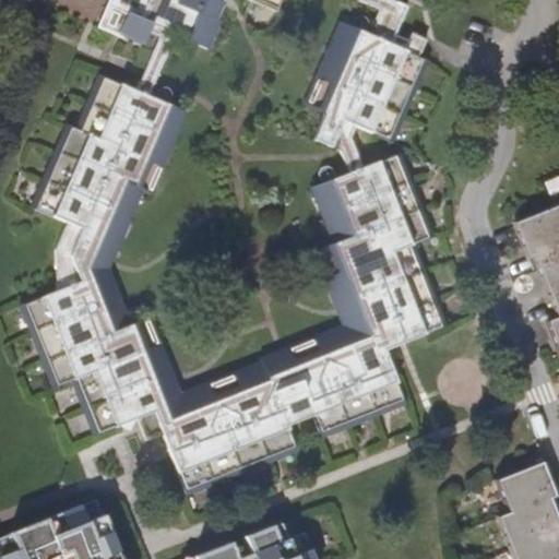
[(109,0),(98,27),(121,38),(126,36),(143,44),(150,30),(159,35),(135,92),(102,78),(79,130),(69,128),(34,209),(68,223),(56,249),(56,293),(23,306),(56,387),(74,380),(96,435),(119,426),(127,430),(130,420),(137,419),(144,439),(162,433),(185,491),(240,471),(268,459),(295,447),(286,424),(311,414),(320,435),(402,400),(384,357),(383,351),(441,326),(409,246),(429,238),(412,198),(395,154),(361,168),(349,138),(355,127),(388,142),(400,114),(419,67),(423,59),(418,56),(424,39),(411,34),(408,39),(395,33),(407,8),(390,0),(109,0)]
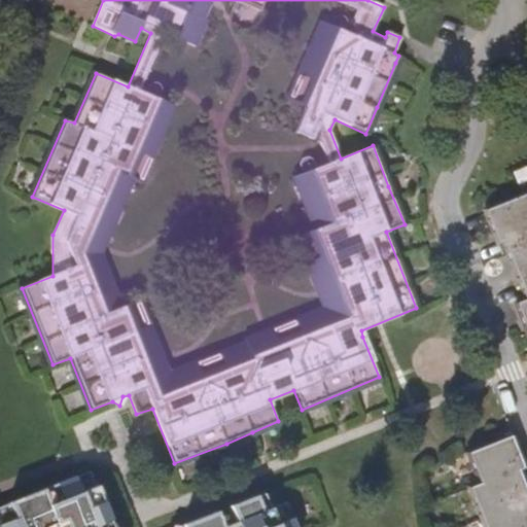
[(524,171),(515,174),(517,179),(526,176),(524,171)]
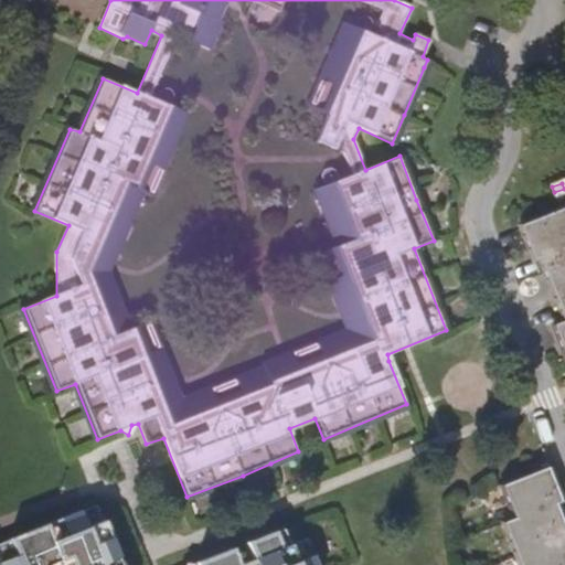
[(564,206),(519,225),(518,226),(530,258),(537,257),(564,245),(564,206)]
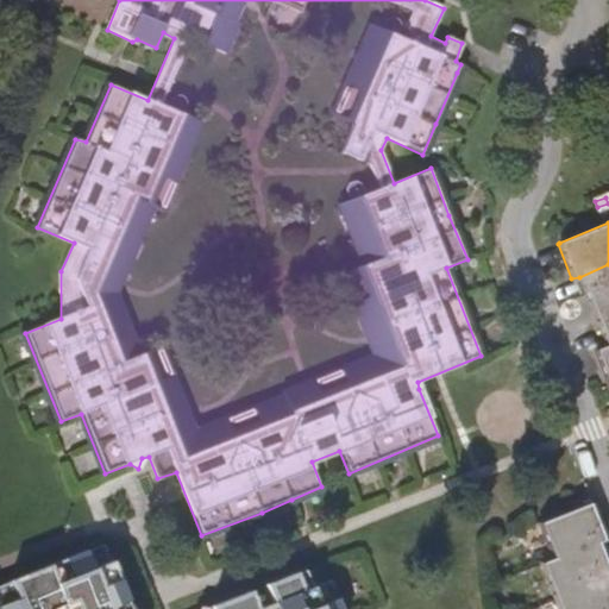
[(608,264),(579,277),(592,312),(608,305),(608,264)]
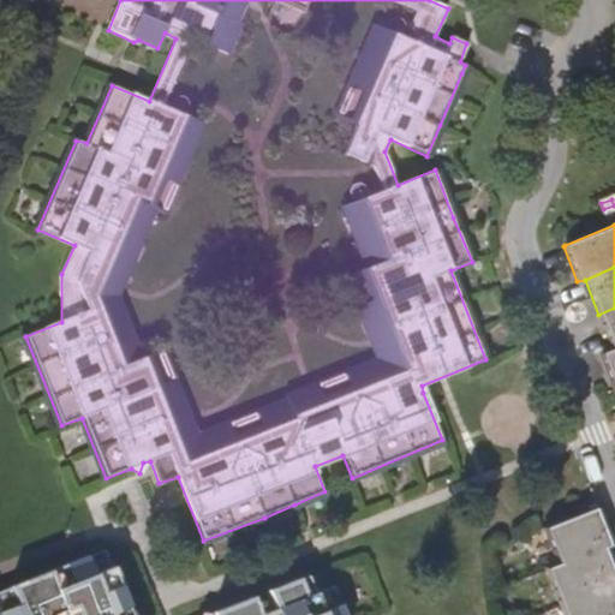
[(614,308),(598,315),(611,351),(614,348),(614,308)]
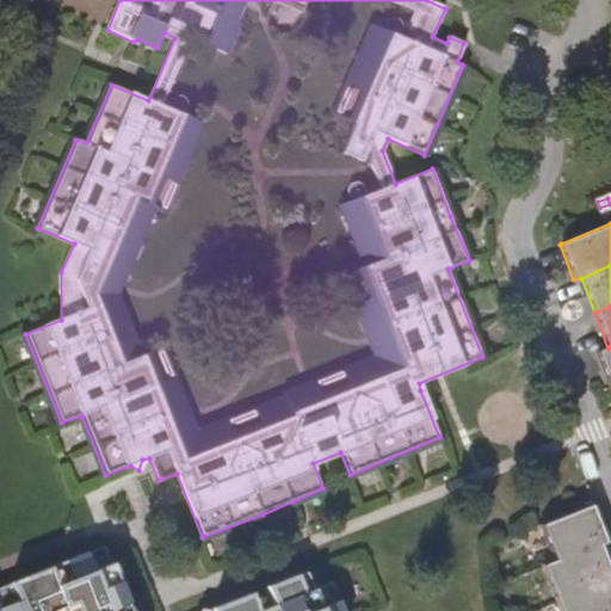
[(610,389),(610,388),(610,346),(608,349),(597,352),(610,389)]
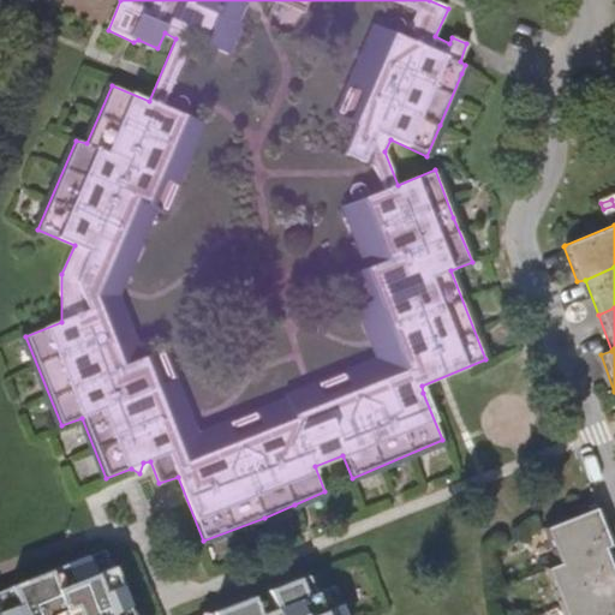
[(609,545),(597,509),(544,530),(557,566),(604,548),(609,545)]
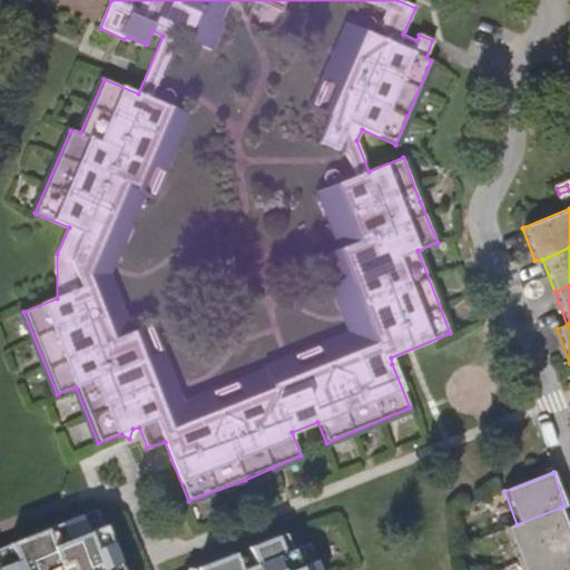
[(569,539),(569,533),(560,508),(517,524),(507,528),(519,560),(569,539)]
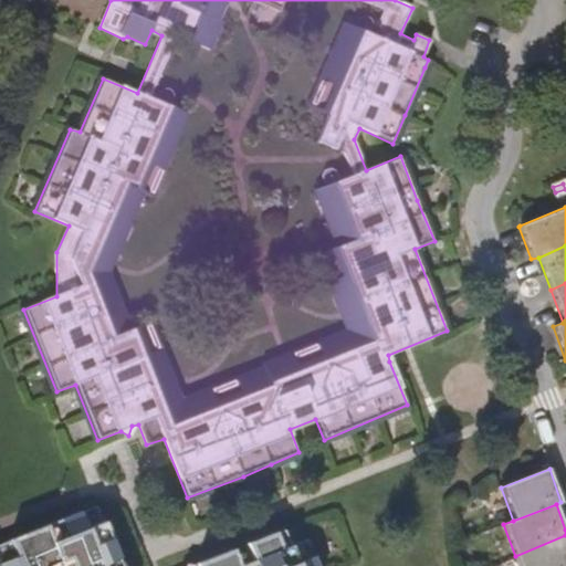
[(118,565),(95,506),(0,544),(0,563),(1,565),(118,565)]
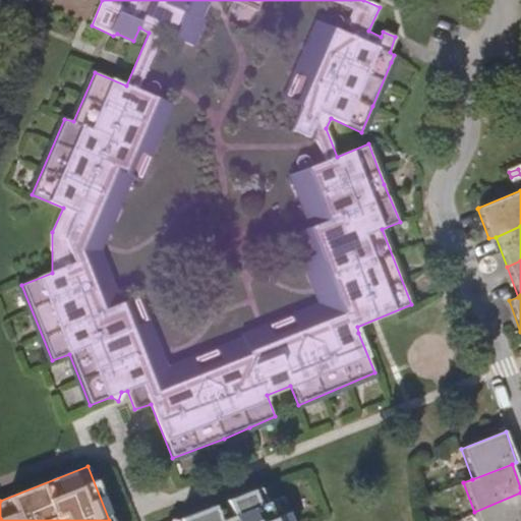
[(290,520),(282,498),(273,502),(262,497),(258,488),(228,501),(234,517),(224,520),(218,520),(213,507),(178,520),(290,520)]
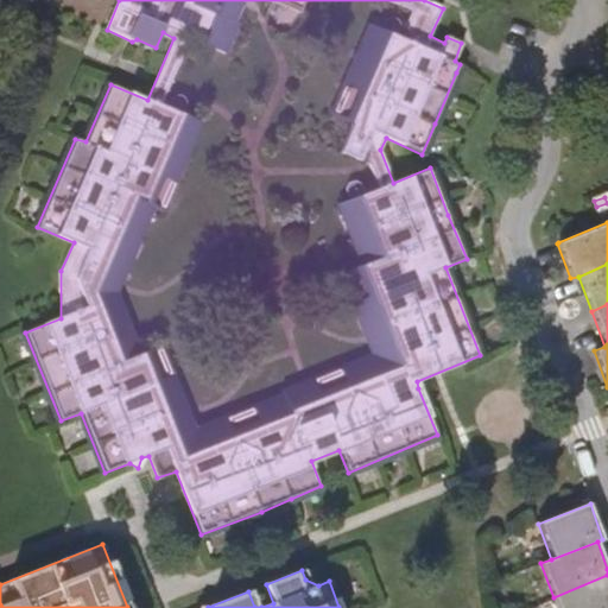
[(607,607),(607,575),(553,597),(557,607),(607,607)]
